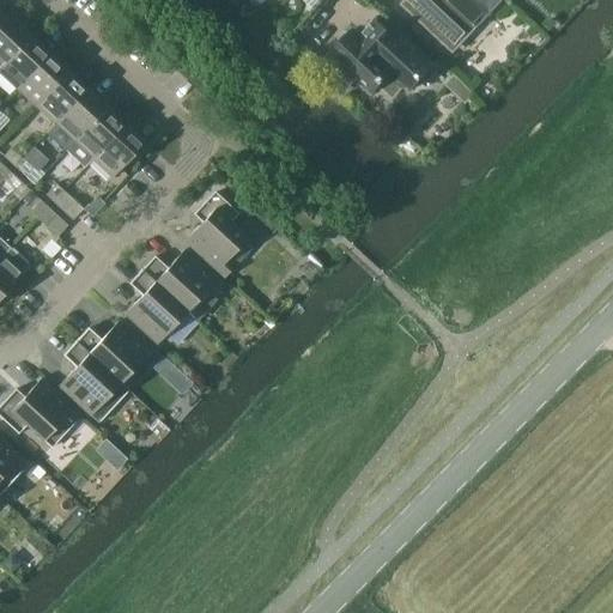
[(475,24),(498,0),(405,0),(402,4),(451,50),(467,34),(471,36),(478,26),(475,24)]
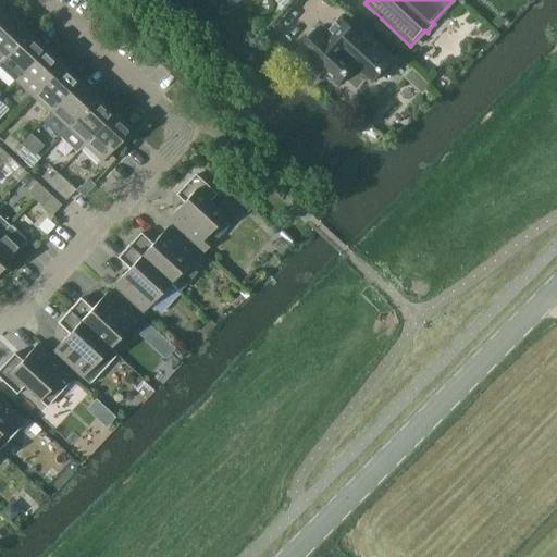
[(0,15),(0,62),(28,32),(21,24),(20,26),(9,17),(5,21),(0,15)]
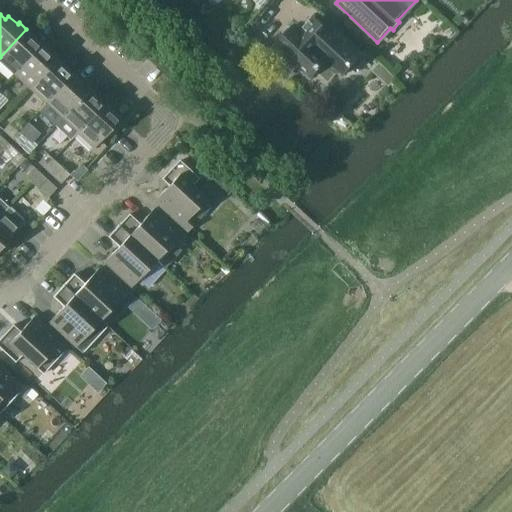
[(335,35),(324,25),(314,16),(302,29),(297,25),(277,46),(287,55),(283,60),(294,71),(299,66),(312,78),(319,70),(330,80),(339,70),(344,75),(363,53),(339,31),(335,35)]
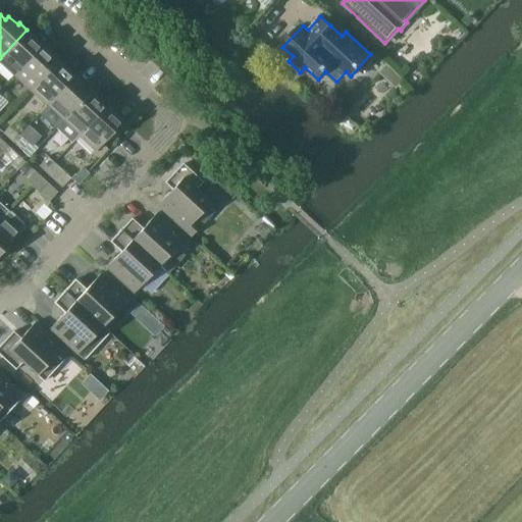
[(27,30),(0,58),(0,61),(14,75),(19,70),(41,46),(33,39),(35,37),(27,30)]
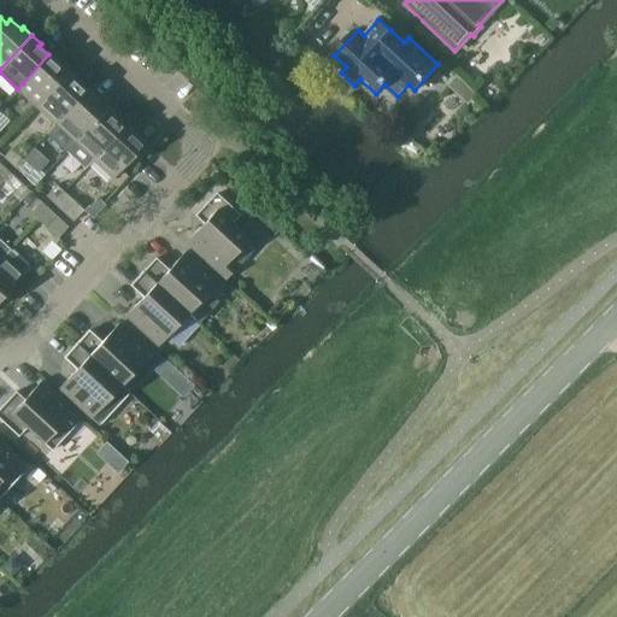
[(23,83),(17,89),(36,107),(70,70),(62,63),(60,65),(48,54),(23,83)]
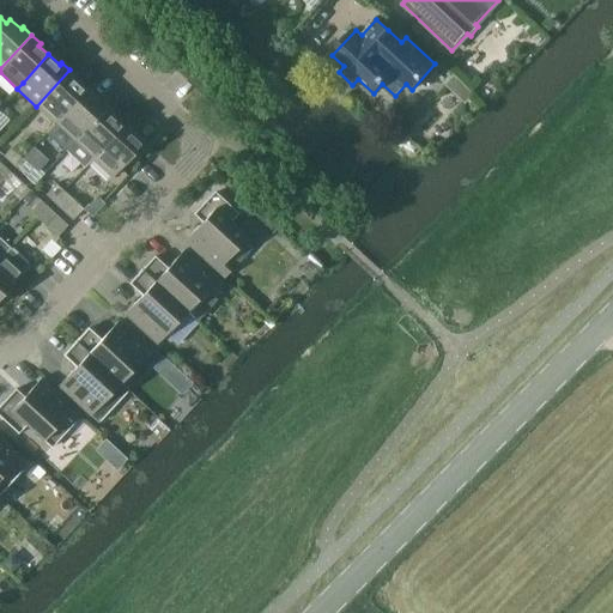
[(70,70),(36,107),(55,123),(86,90),(77,80),(79,78),(70,70)]
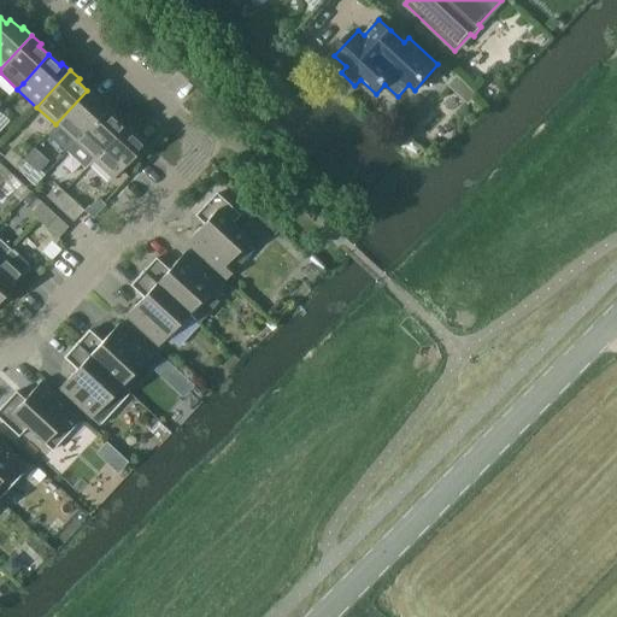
[(470,104),(481,93),(458,72),(448,83),(470,104)]
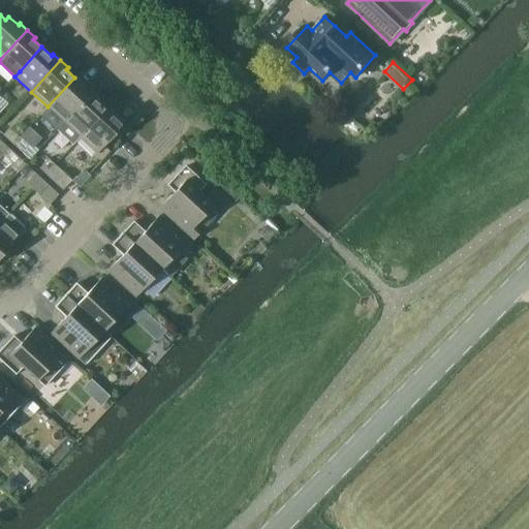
[(48,106),(39,116),(56,131),(56,130),(64,122),(93,91),(86,84),(84,86),(74,78),(48,106)]
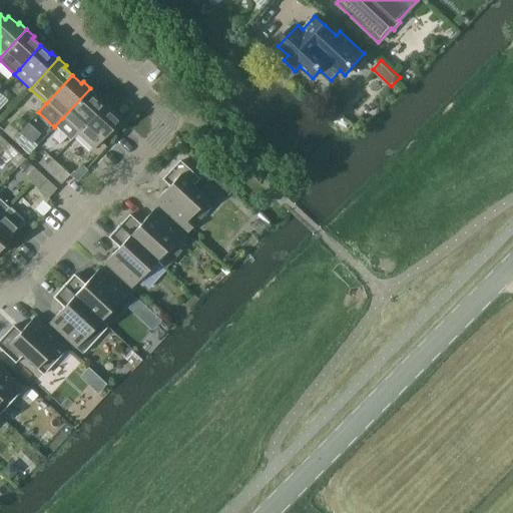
[(62,118),(54,126),(70,141),(77,132),(104,104),(96,96),(98,95),(90,88),(62,118)]
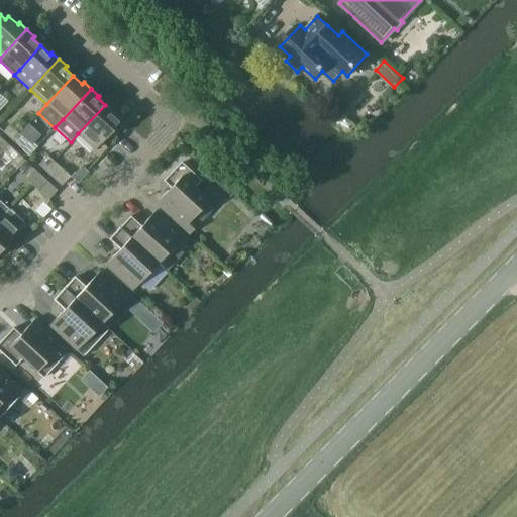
[(105,105),(78,133),(95,149),(106,137),(107,138),(113,131),(112,130),(122,120),(112,111),(114,110),(107,104),(105,105)]
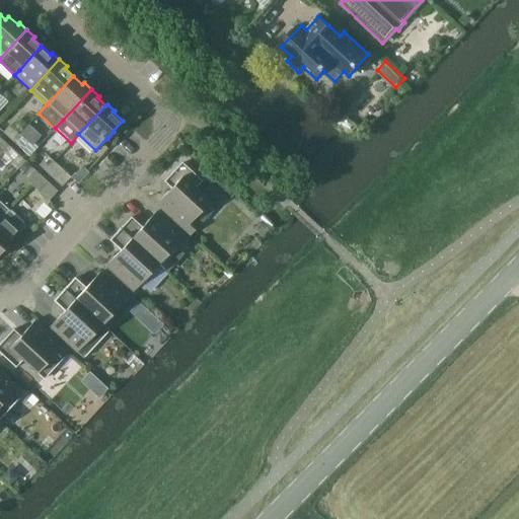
[(9,126),(3,133),(13,141),(18,135),(9,126)]
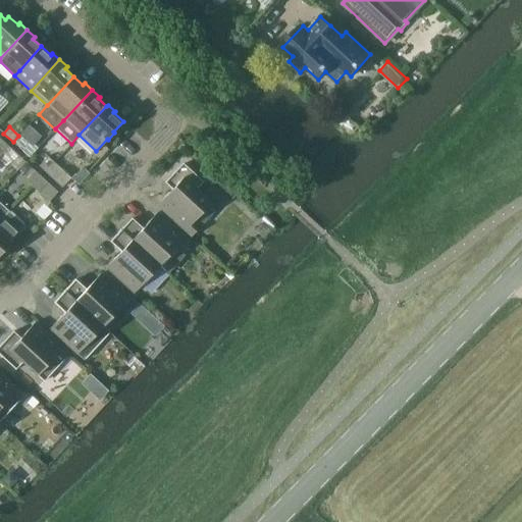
[(18,136),(13,142),(22,151),(29,145),(18,136)]
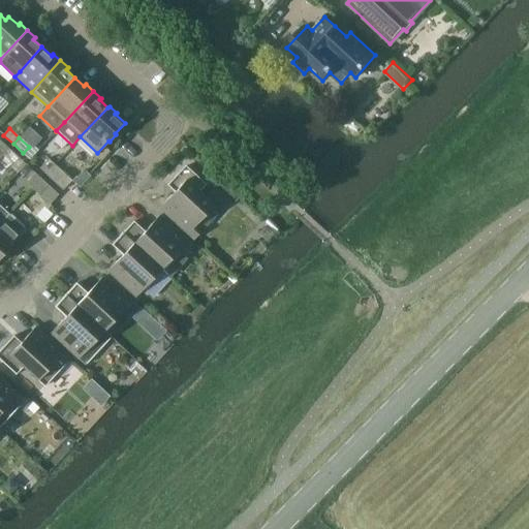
[(0,141),(0,152),(2,155),(8,149),(0,141)]
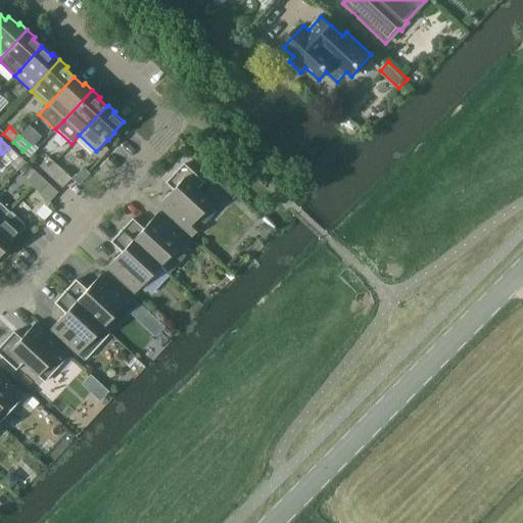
[(8,147),(2,153),(12,162),(18,156),(8,147)]
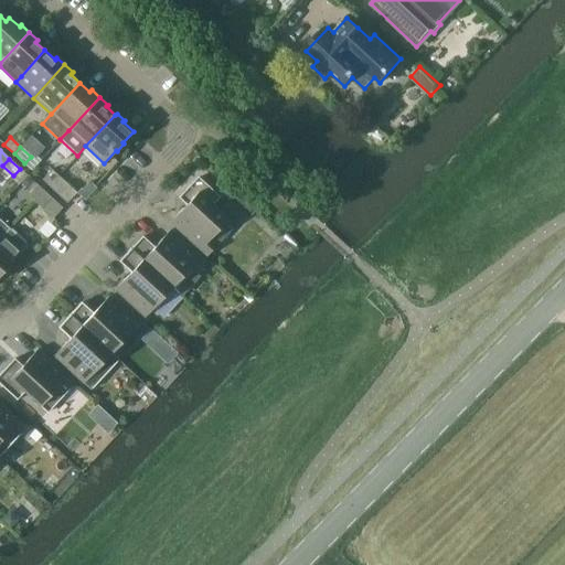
[(52,170),(42,180),(49,187),(59,176),(52,170)]
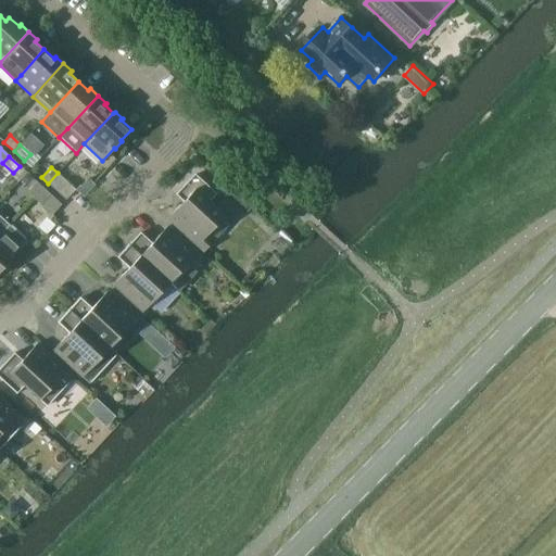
[(58,173),(48,184),(66,200),(75,190),(58,173)]
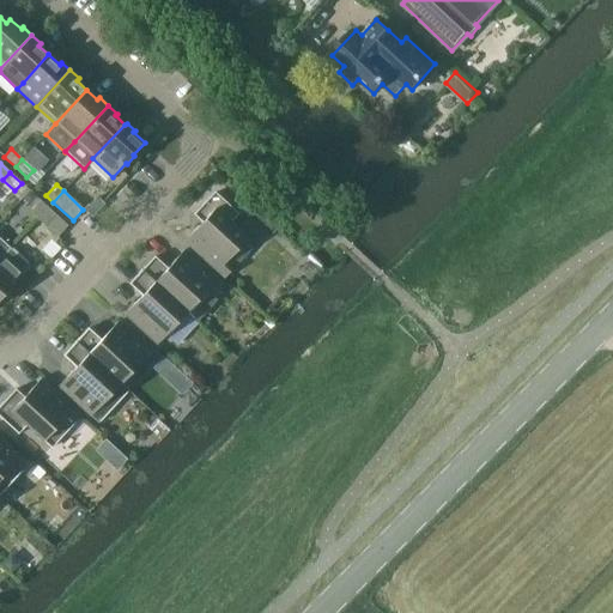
[(229,260),(249,238),(232,223),(241,214),(216,192),(195,214),(204,223),(187,242),(226,278),(237,266),(229,260)]
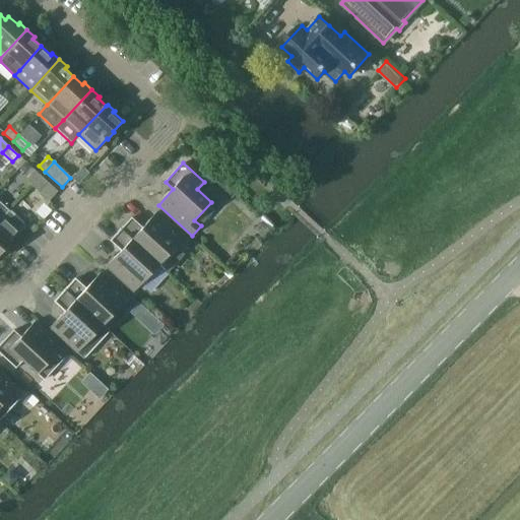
[(35,171),(26,180),(31,185),(41,176),(35,171)]
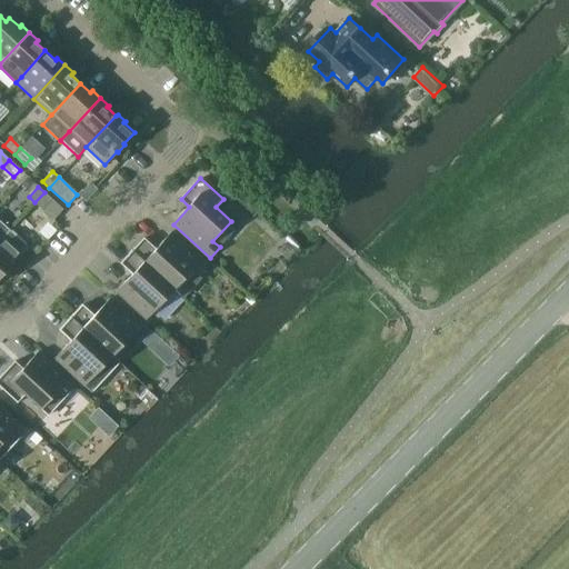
[(239,190),(230,200),(239,209),(249,199),(239,190)]
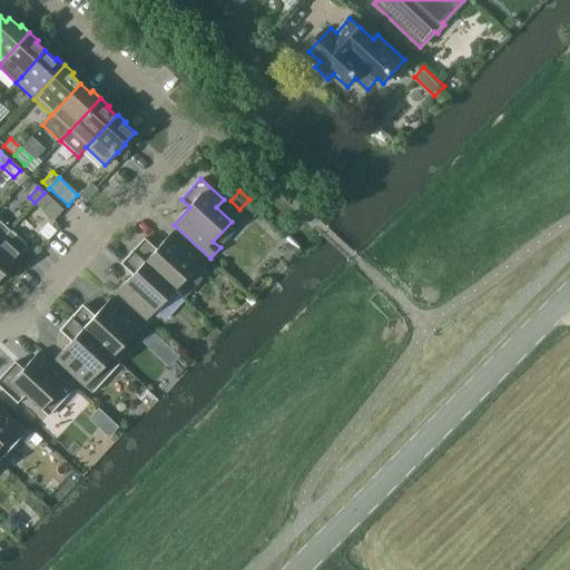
[(45,193),(35,203),(53,219),(62,209),(45,193)]
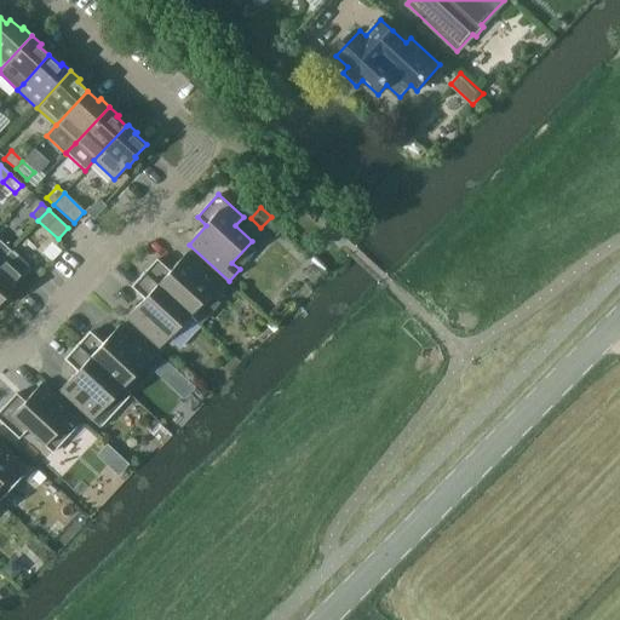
[(28,235),(17,246),(33,263),(45,252),(28,235)]
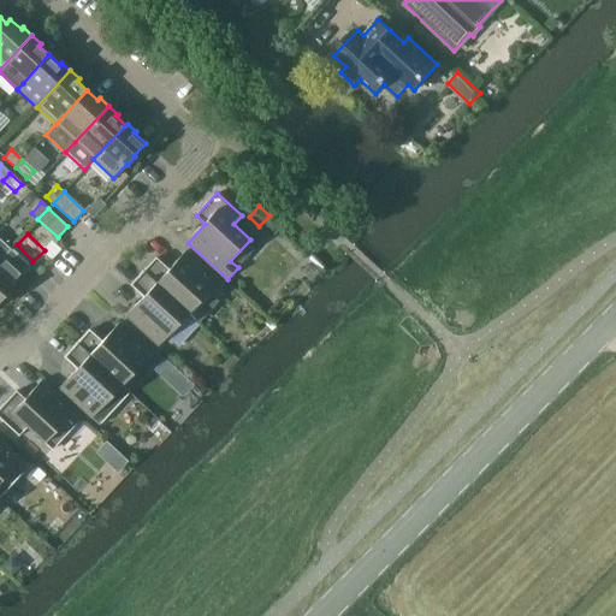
[(0,258),(4,255),(10,249),(0,240),(0,258)]
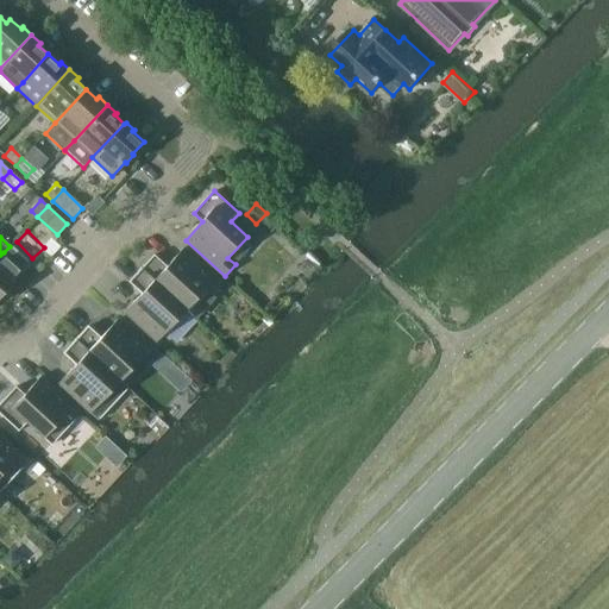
[(0,296),(2,294),(4,295),(12,286),(11,284),(24,271),(30,264),(10,246),(4,252),(0,255),(0,296)]
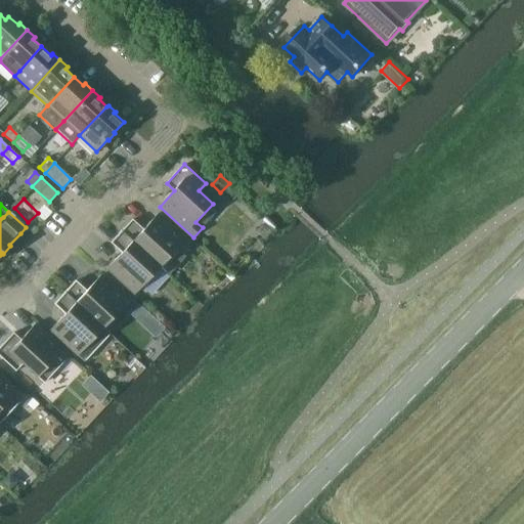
[(132,219),(121,230),(160,266),(176,249),(182,255),(191,245),(158,213),(143,229),(132,219)]
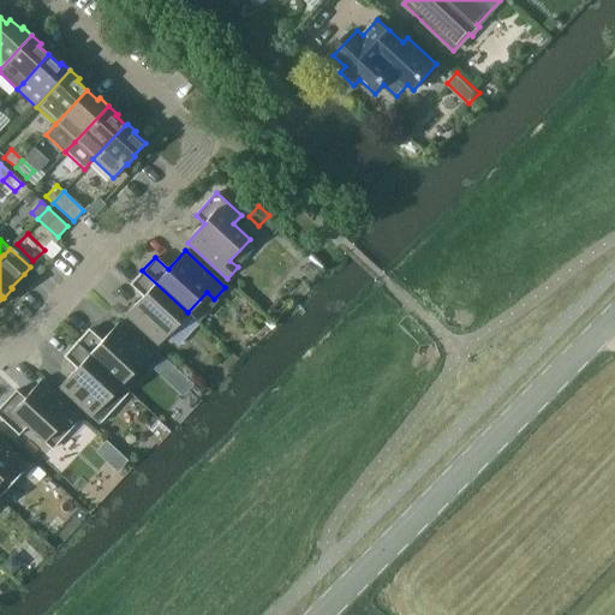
[(142,297),(125,315),(157,345),(187,312),(142,270),(129,285),(142,297)]
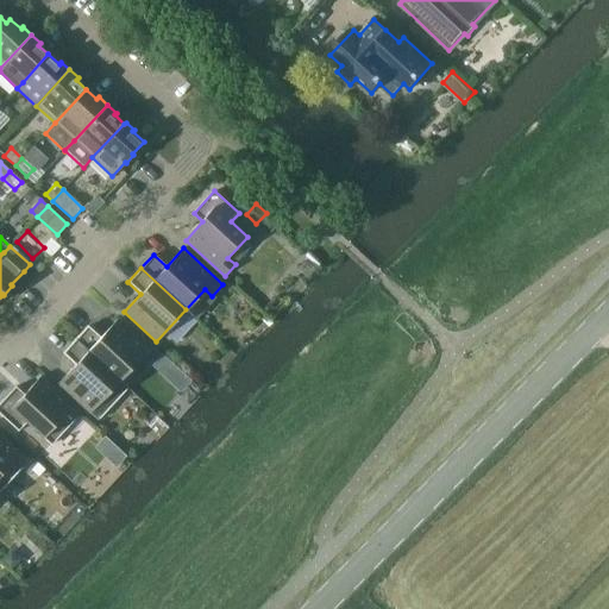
[(87,326),(75,339),(121,381),(150,349),(118,319),(100,338),(87,326)]
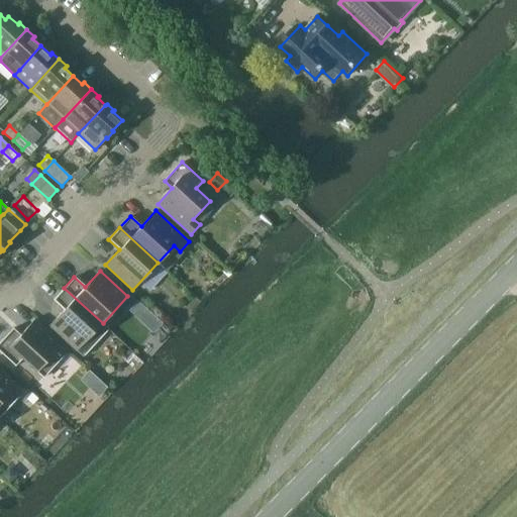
[(65,311),(49,326),(78,351),(84,356),(109,328),(103,323),(64,288),(53,300),(65,311)]
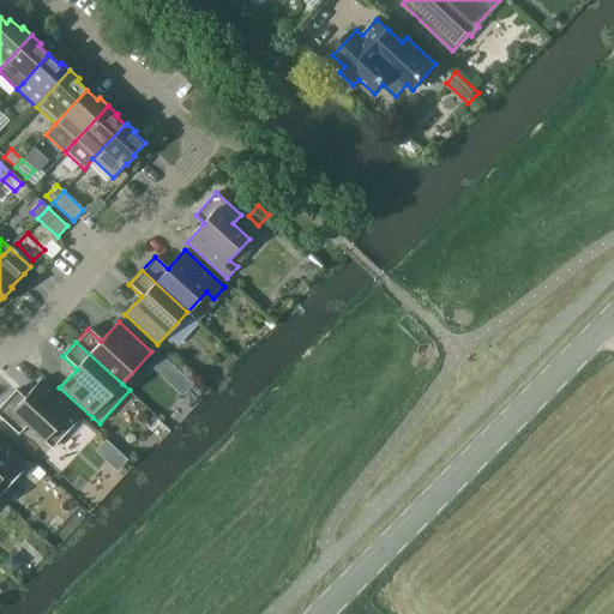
[(164,359),(154,368),(181,393),(191,384),(164,359)]
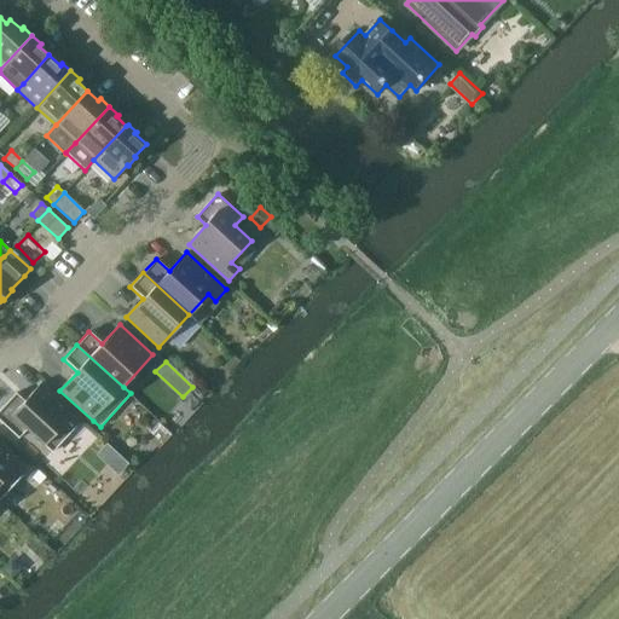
[(15,393),(0,409),(0,422),(17,439),(25,431),(50,453),(81,420),(41,382),(23,401),(15,393)]
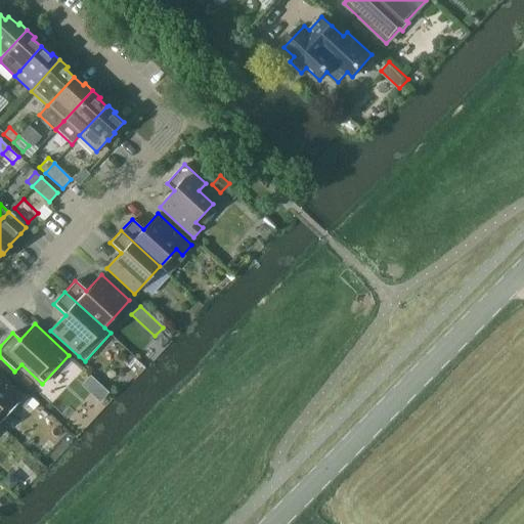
[(0,421),(24,396),(0,374),(0,421)]
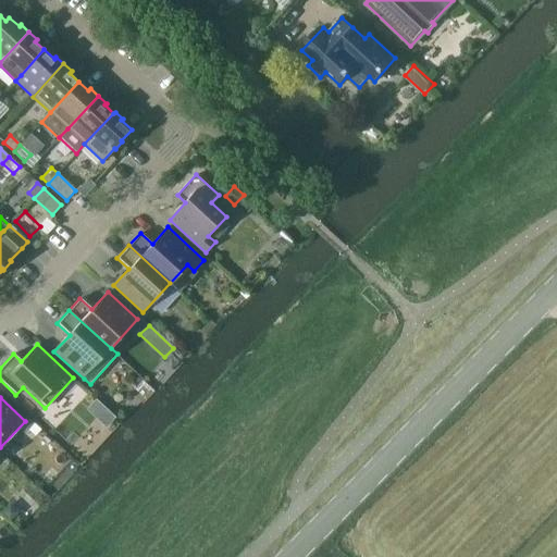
[(34,423),(27,430),(34,436),(40,430),(34,423)]
